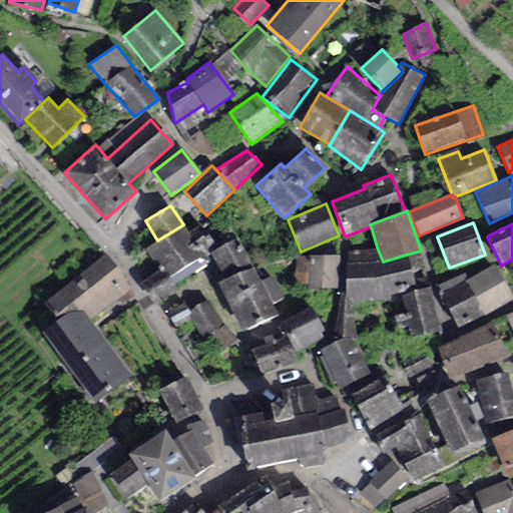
[(188,233),(183,224),(157,240),(144,249),(158,272),(140,283),(153,305),(177,290),(169,278),(208,252),(206,249),(214,243),(201,224),(188,233)]
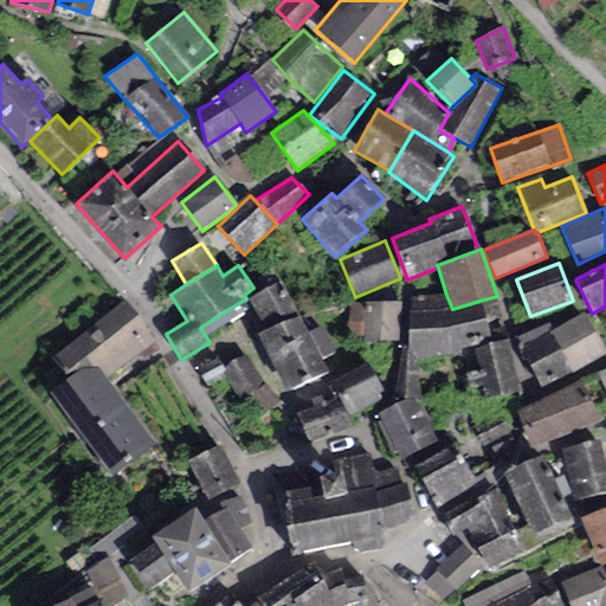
[(249,298),(265,329),(300,316),(281,282),(249,298)]
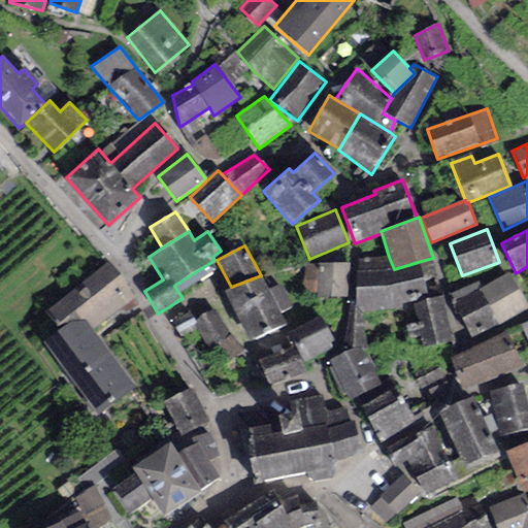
[(394,269),(389,257),(358,260),(355,301),(355,314),(363,312),(383,310),(388,311),(384,272),(394,269)]
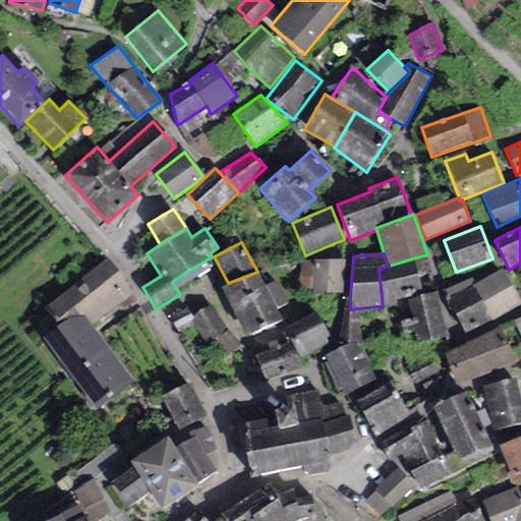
[(422,294),(412,258),(389,266),(379,269),(383,307),(409,303),(408,298),(422,294)]
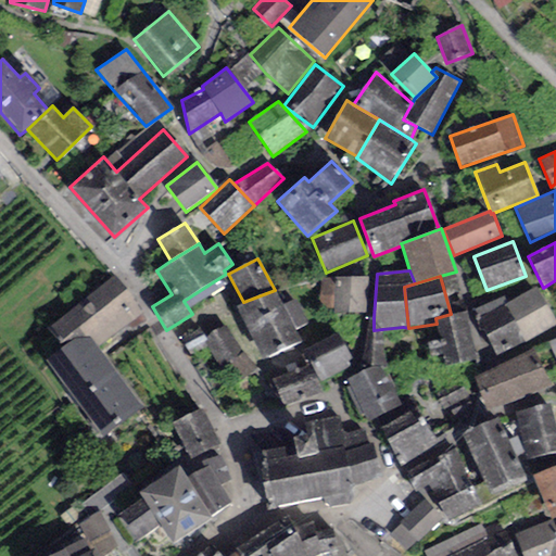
[(368,278),(320,277),(320,308),(335,308),(335,313),(367,313),(368,278)]
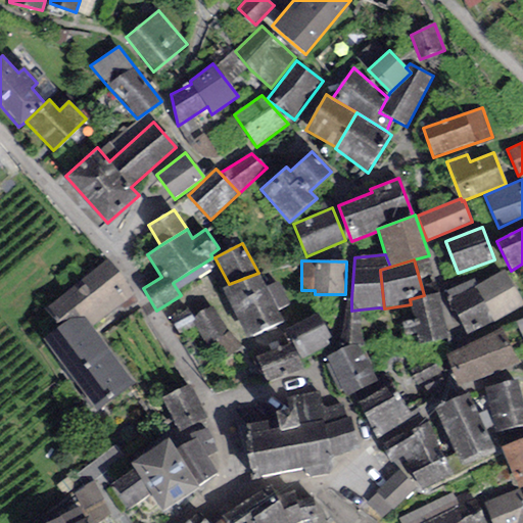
[(134,294),(107,262),(78,285),(104,318),(134,294)]
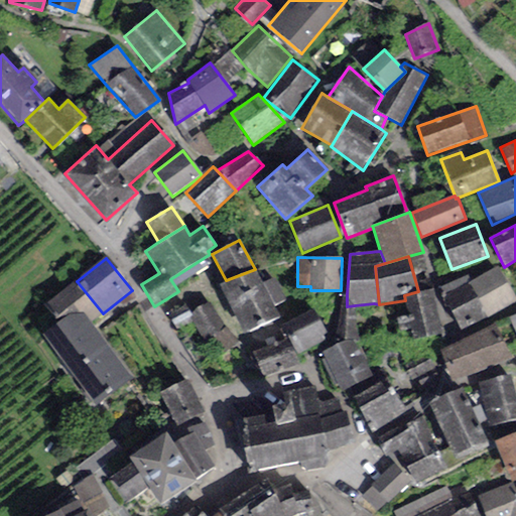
[(472,281),(468,283),(487,317),(515,301),(515,298),(498,266),(472,281)]
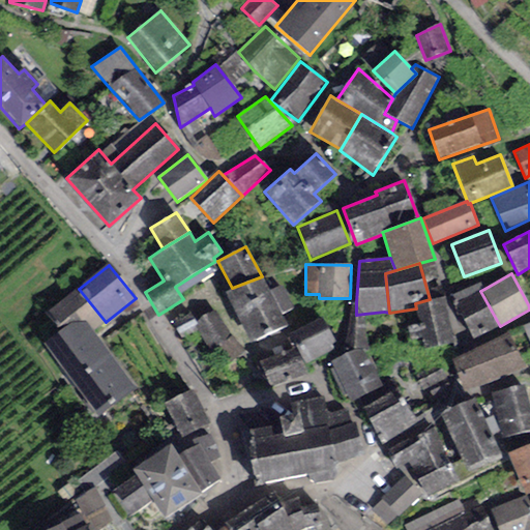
[(269,291),(262,276),(232,288),(225,291),(251,343),(287,326),(281,314),(294,308),(281,284),(269,291)]
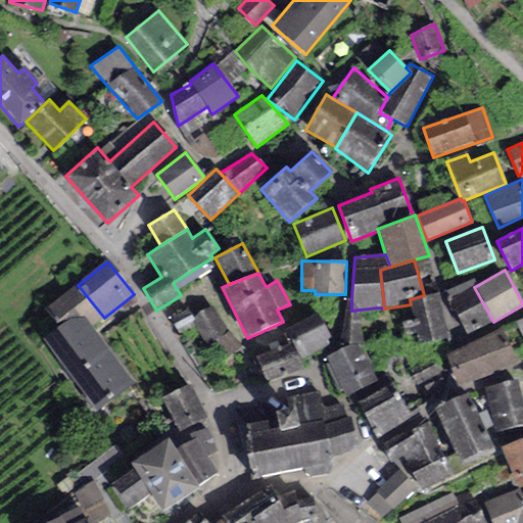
[(478,285),(474,278),(444,293),(468,336),(493,322),(474,287),(478,285)]
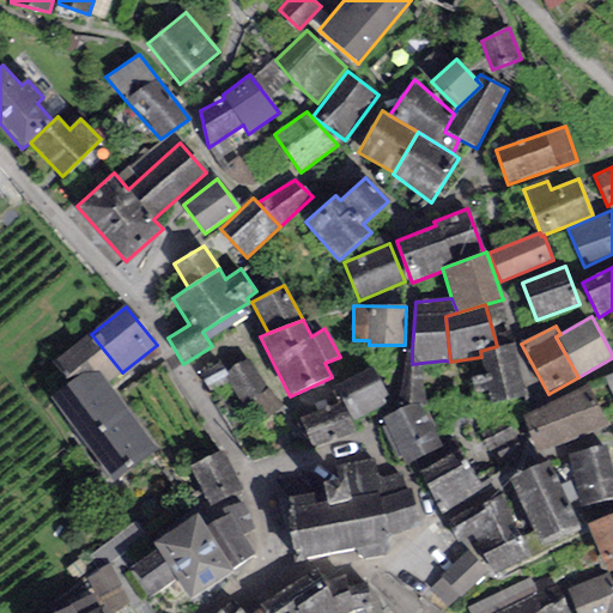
[(91,334),(53,363),(67,382),(72,388),(97,370),(107,384),(122,372),(91,334)]
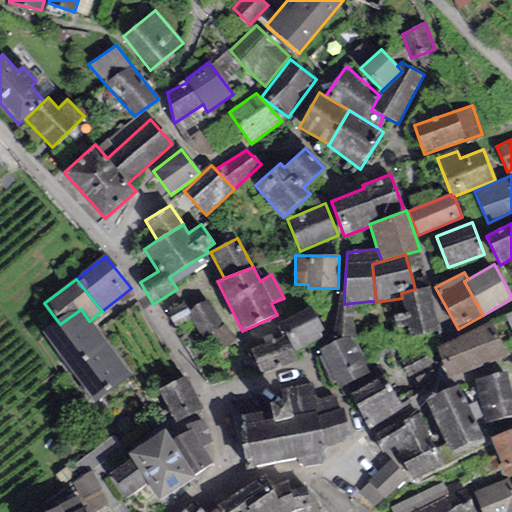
[(429,286),(415,289),(401,293),(402,298),(411,336),(440,329),(429,286)]
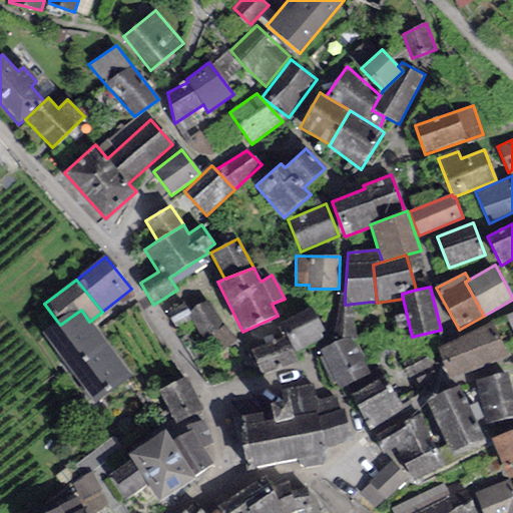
[(341,294),(335,342),(349,335),(352,341),(354,340),(357,338),(353,304),(345,305),(345,293),(341,294)]
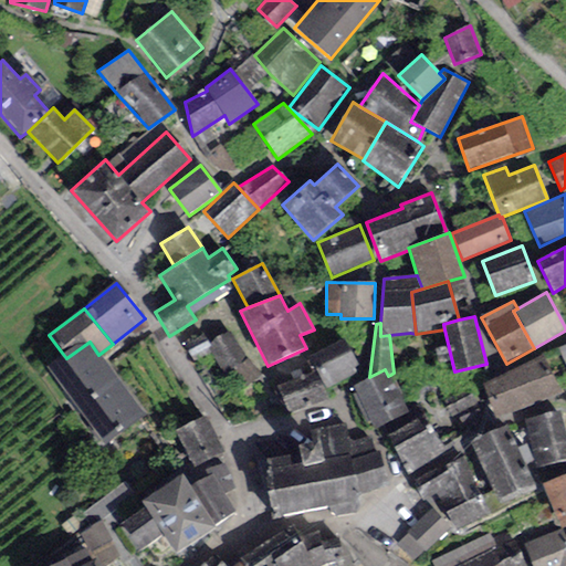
[(230,329),(207,344),(227,379),(251,365),(230,329)]
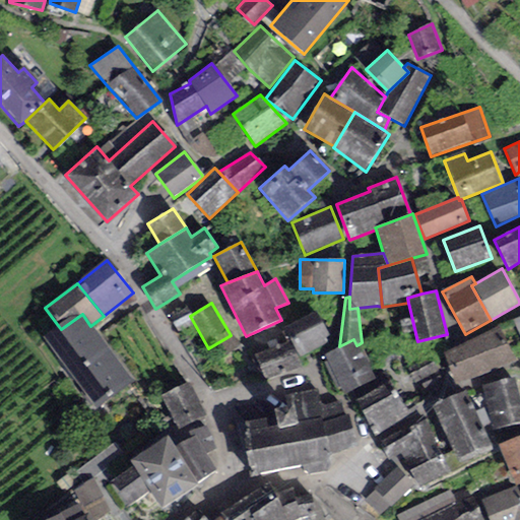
[(315,311),(284,327),(302,356),(327,342),(324,337),(329,335),(315,311)]
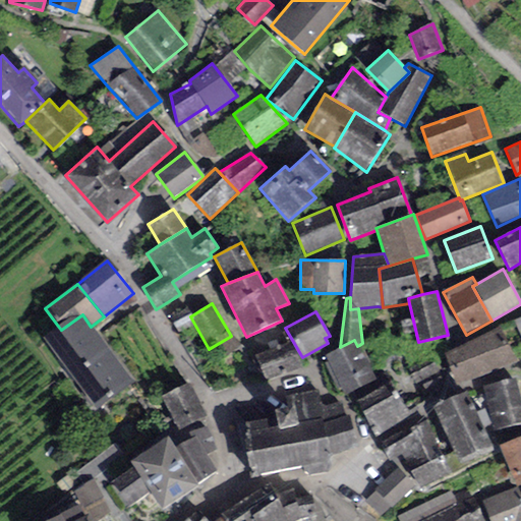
[(131,382),(91,327),(82,314),(61,330),(57,325),(42,336),(95,408),(131,382)]
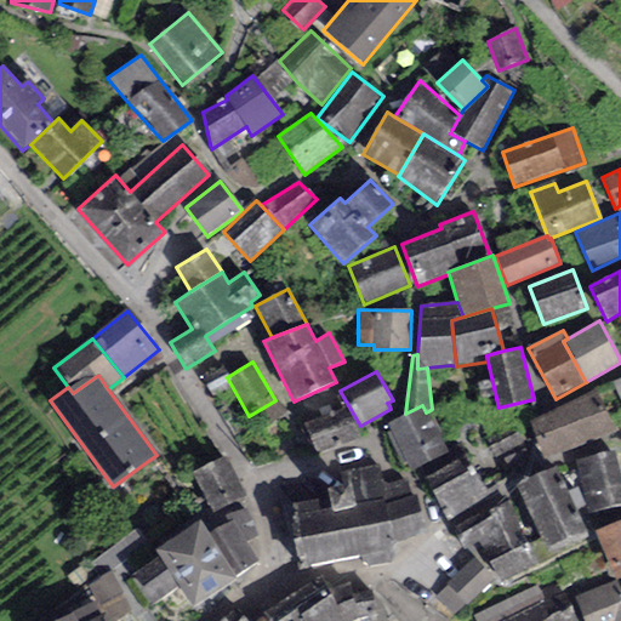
[(596,389),(530,421),(545,460),(616,432),(596,389)]
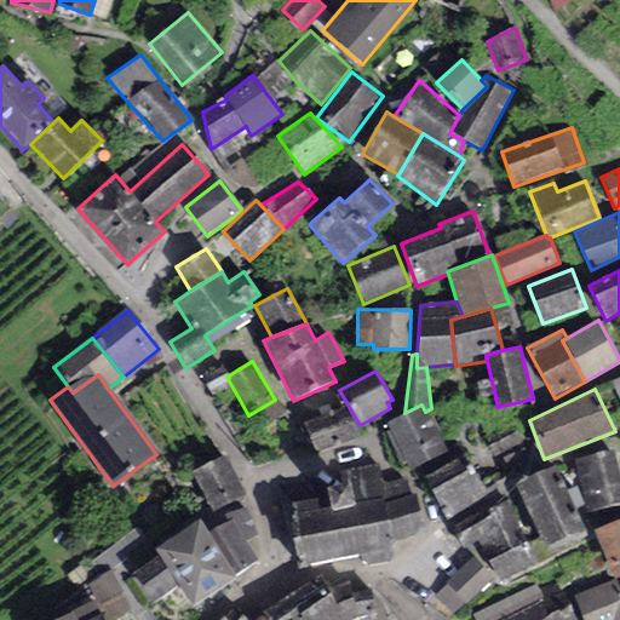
[(449,451),(428,411),(425,412),(422,405),(405,413),(386,423),(390,430),(386,432),(403,464),(407,461),(412,471),(449,451)]
